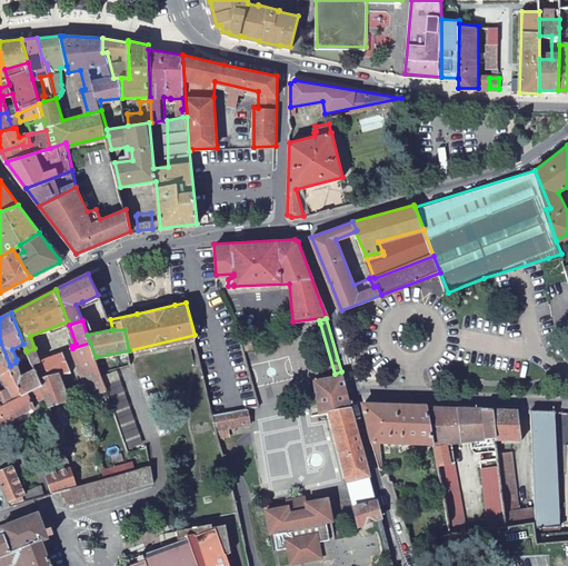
[(0,341),(0,370),(7,386),(0,388),(0,400),(1,404),(22,393),(16,378),(10,366),(0,341)]
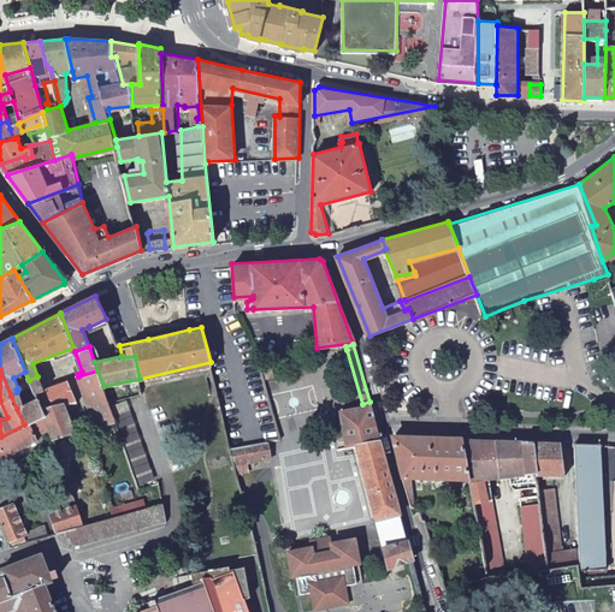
[(98,370),(78,376),(96,425),(114,419),(104,386),(98,370)]
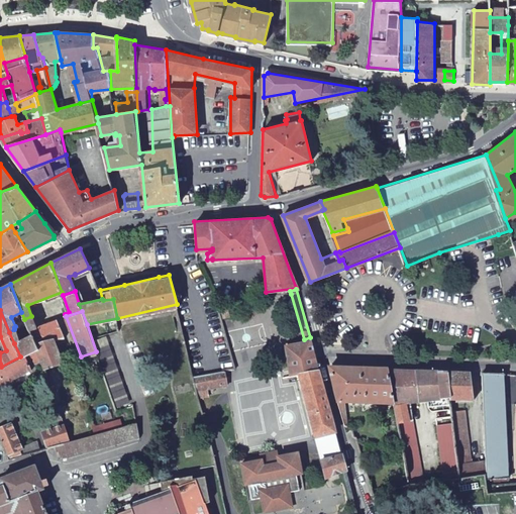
[(24,319),(29,329),(36,326),(31,316),(24,319)]
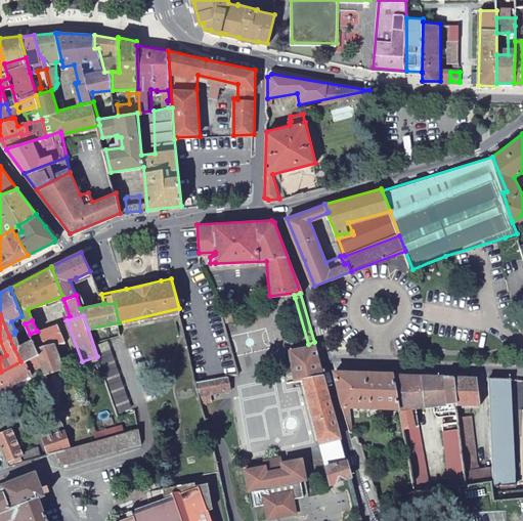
[(42,346),(53,344),(64,340),(57,321),(37,331),(30,334),(32,340),(36,348),(42,346)]
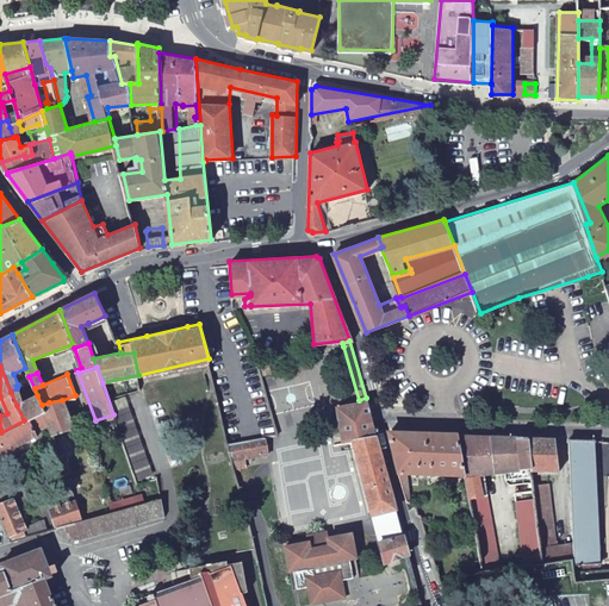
[(37,395),(17,405),(24,420),(44,411),(42,405),(37,395)]
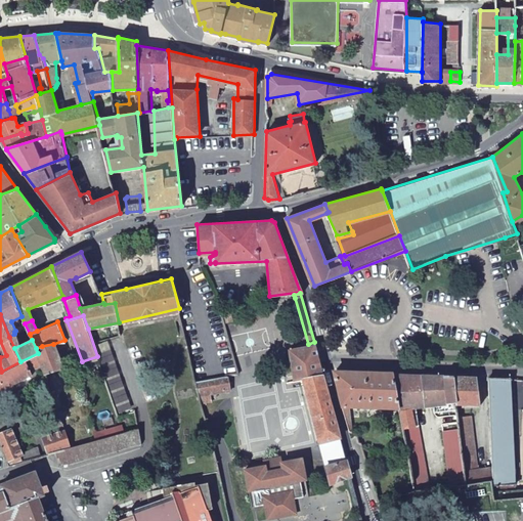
[(341,436),(314,342),(308,344),(289,349),(296,380),(305,377),(321,441),(341,436)]
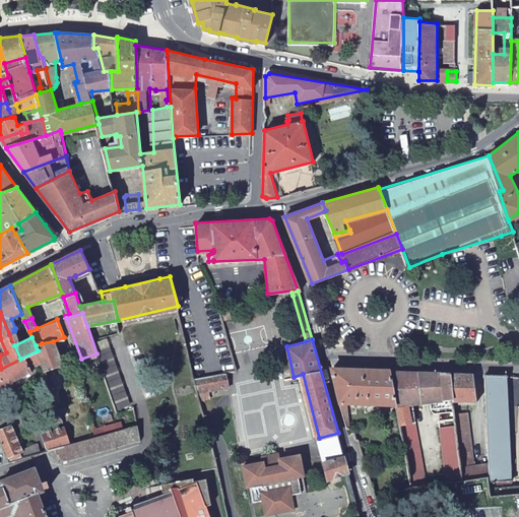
[(42,360),(45,369),(63,364),(53,341),(42,343),(36,345),(38,350),(42,360)]
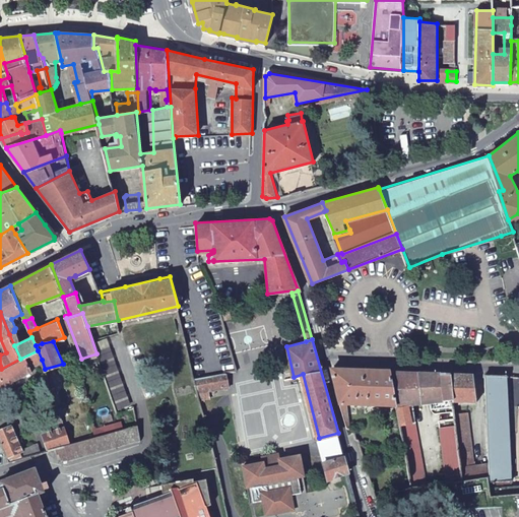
[(0,369),(0,385),(31,370),(30,366),(42,360),(38,350),(20,359),(1,369),(0,369)]
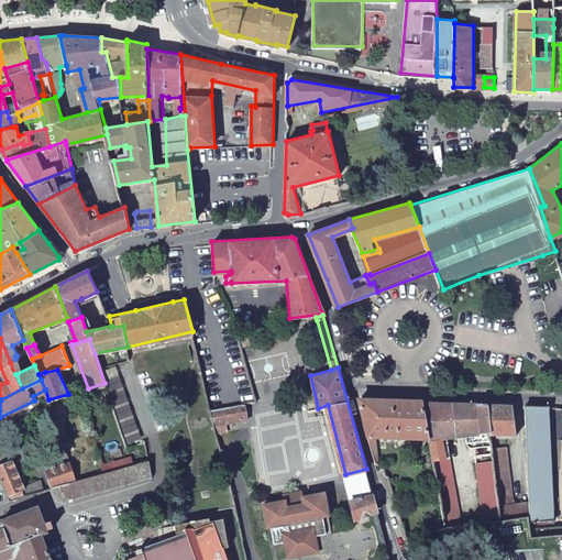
[(212,407),(219,432),(220,432),(220,431),(229,429),(228,421),(248,417),(243,401),(212,407)]
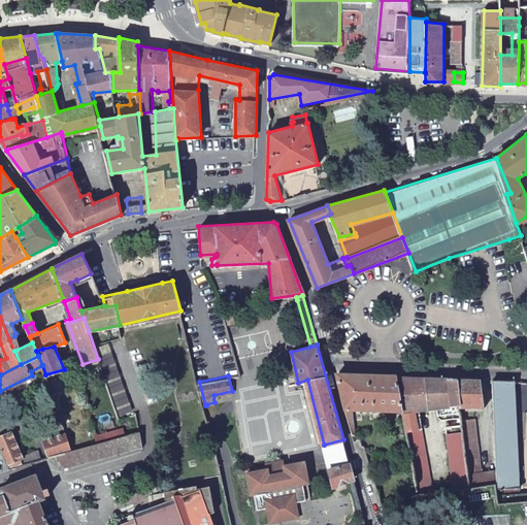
[(353,433),(355,433),(354,408),(402,409),(396,376),(337,375),(346,408),(353,433)]
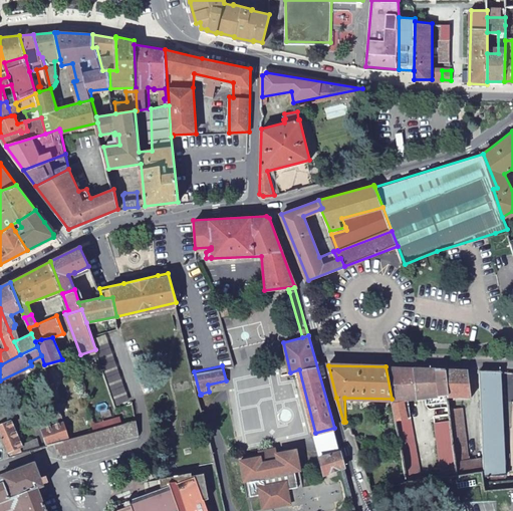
[(445,368),(386,366),(392,399),(448,398),(445,368)]
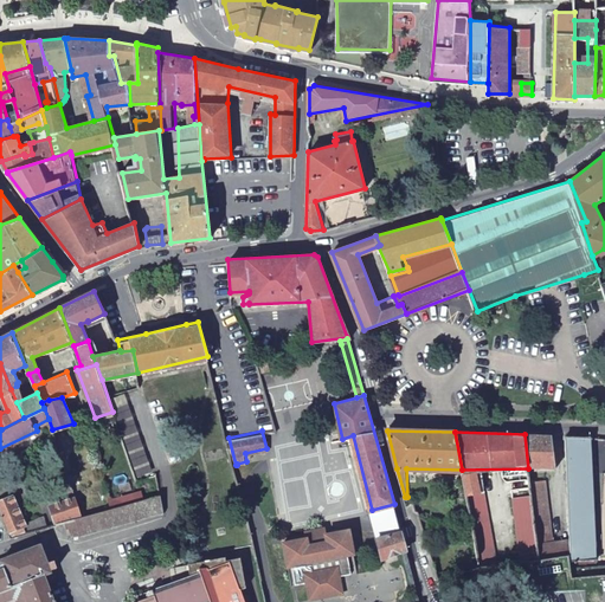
[(553,435),(525,434),(528,468),(557,468),(553,435)]
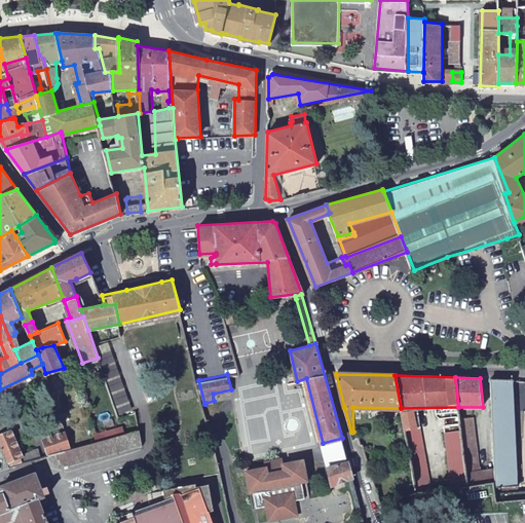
[(494,469),(494,482),(494,486),(517,484),(514,407),(513,379),(491,378),(494,469)]
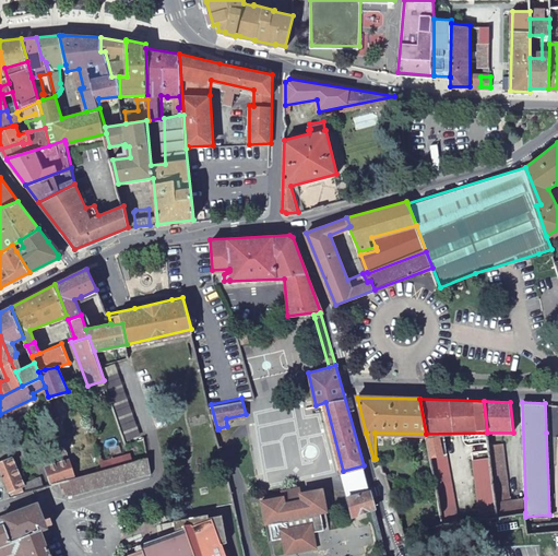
[(488,446),(489,459),(496,517),(525,512),(525,498),(510,500),(502,445),(488,446)]
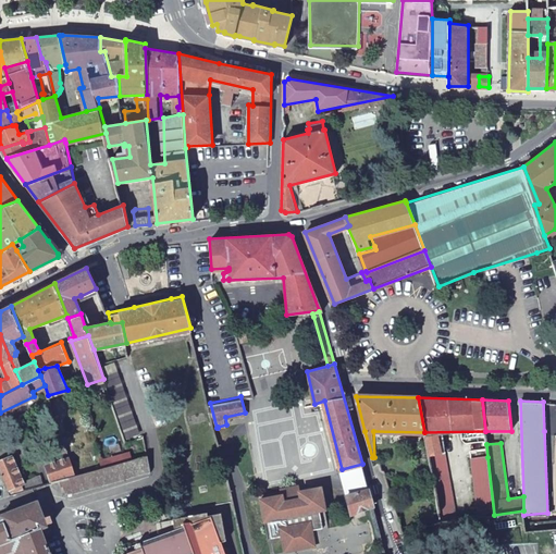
[(13,454),(0,458),(0,471),(0,472),(10,492),(47,482),(41,477),(26,481),(13,454)]
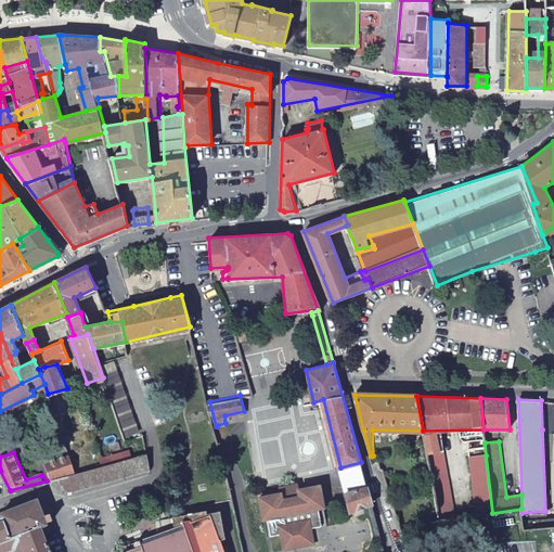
[(76,472),(62,476),(64,482),(65,482),(68,490),(75,488),(76,488),(151,469),(146,453),(76,472)]
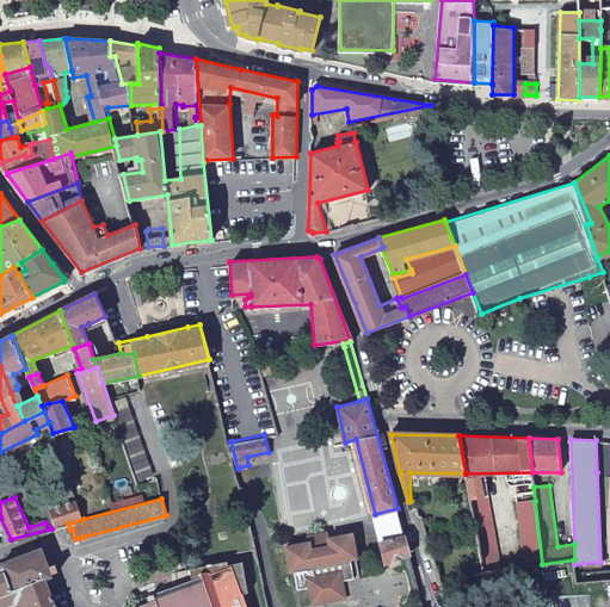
[(488,499),(472,502),(485,574),(503,571),(488,499)]
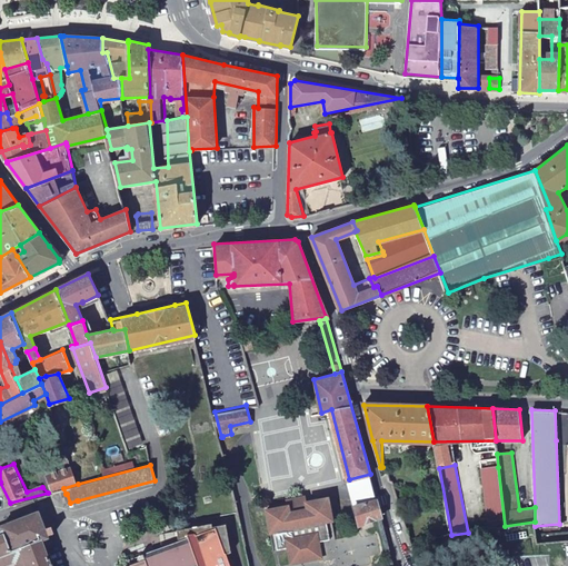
[(71,467),(49,475),(55,490),(63,488),(78,484),(71,467)]
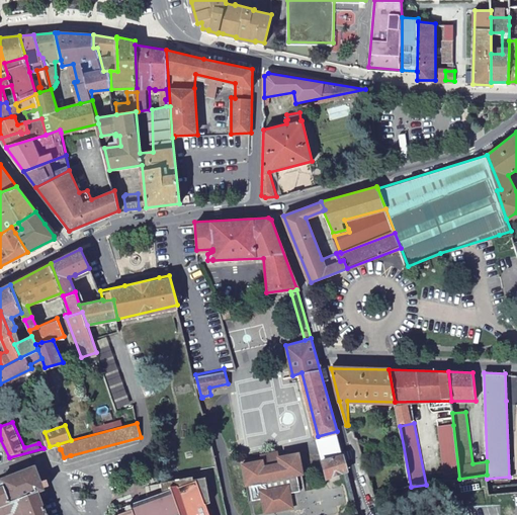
[(453,425),(439,426),(444,482),(459,479),(453,425)]
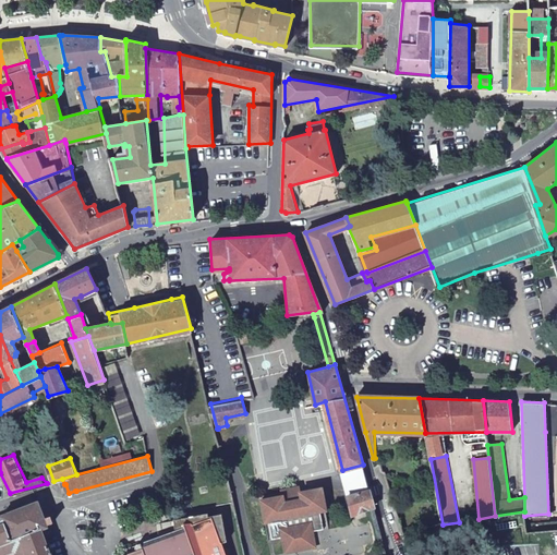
[(371,490),(363,465),(342,470),(349,495),(371,490)]
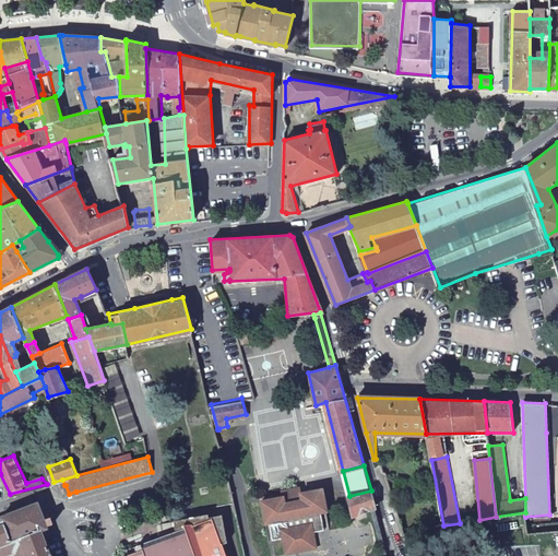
[(285,496),(286,503),(304,499),(301,493),(300,486),(284,489),(285,496)]
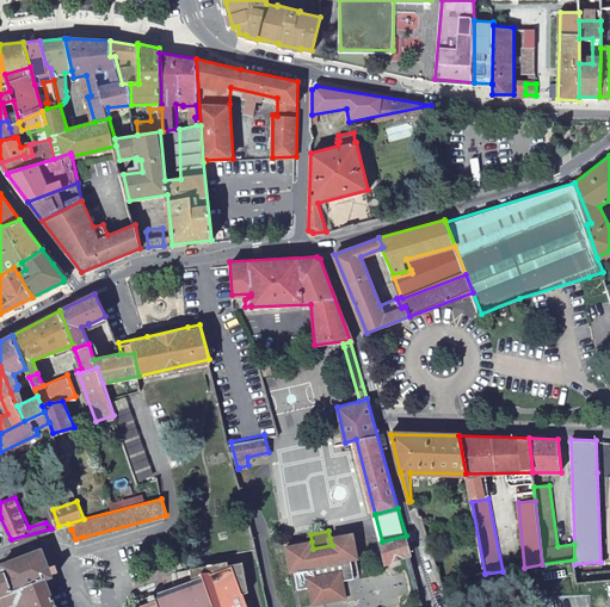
[(312,542),(287,546),(293,571),(297,570),(301,589),(312,587),(315,604),(349,596),(345,580),(357,577),(353,558),(359,557),(355,532),(330,538),(332,545),(313,549),(312,542)]
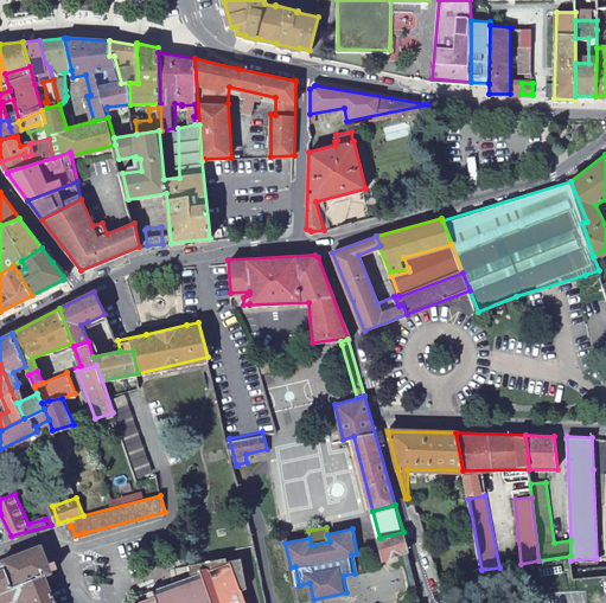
[(403,532),(380,538),(383,556),(408,550),(403,532)]
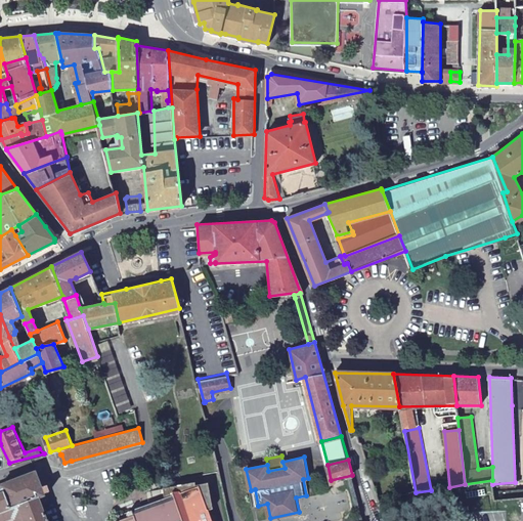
[(49,520),(40,495),(46,493),(36,468),(0,482),(2,486),(0,487),(0,519),(12,515),(14,520),(49,520)]
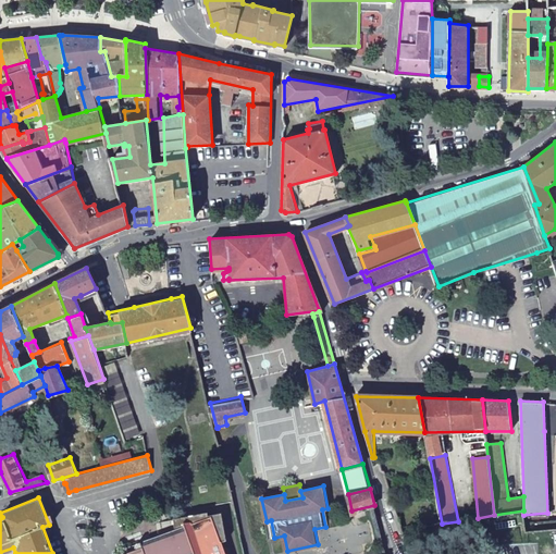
[(119,553),(230,553),(224,537),(230,534),(224,508),(210,511),(209,506),(174,514),(174,525),(126,543),(127,549),(119,553)]
